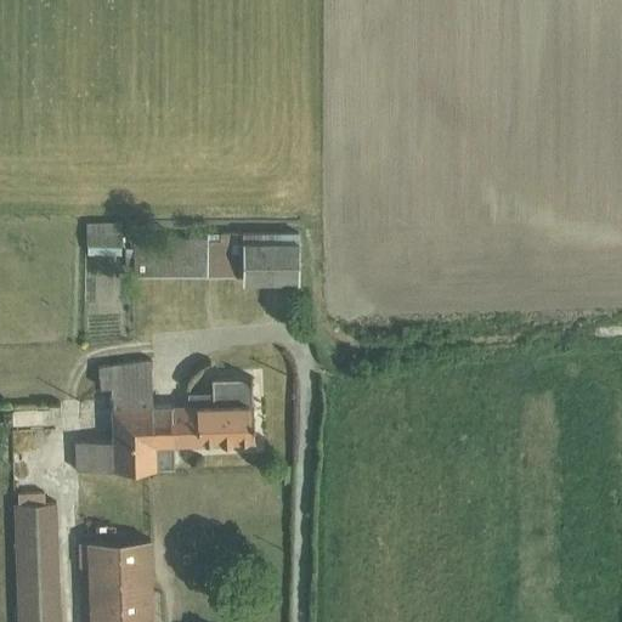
[(120,224),(85,222),(85,246),(85,255),(119,255),(120,247),(120,224)]
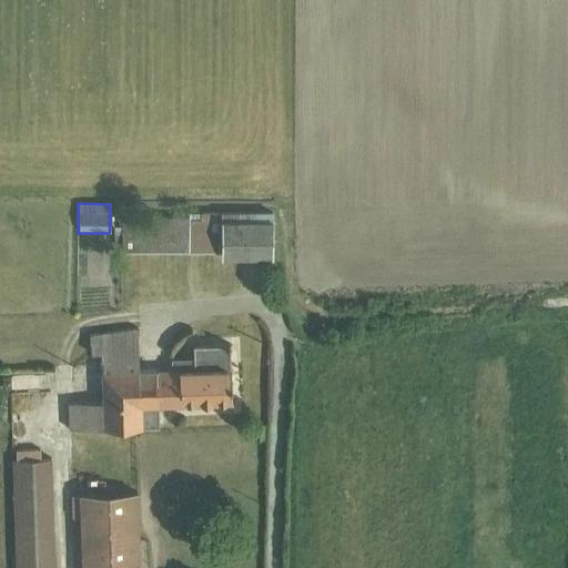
[(120,226),(112,226),(112,252),(121,252),(220,252),(220,260),(271,260),(272,213),(220,213),(200,213),(200,220),(189,220),(189,217),(121,217),(120,226)]
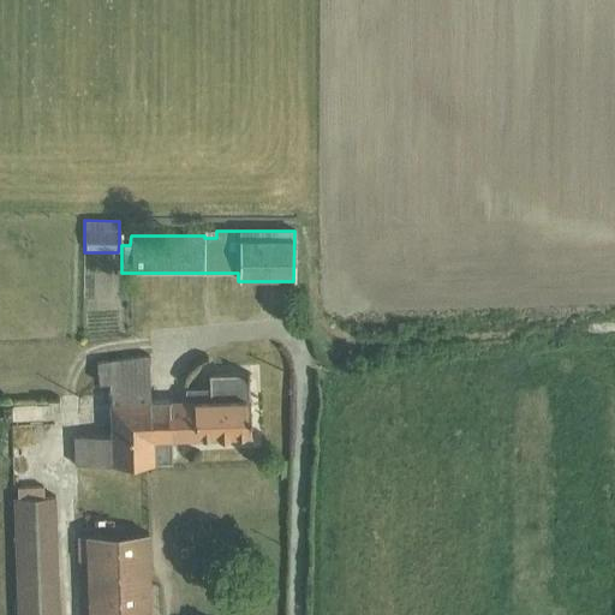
[(149,353),(97,360),(100,382),(109,381),(111,434),(112,463),(155,461),(154,437),(171,437),(251,435),(251,398),(250,396),(249,371),(209,372),(210,387),(210,398),(185,399),(150,399),(149,353)]
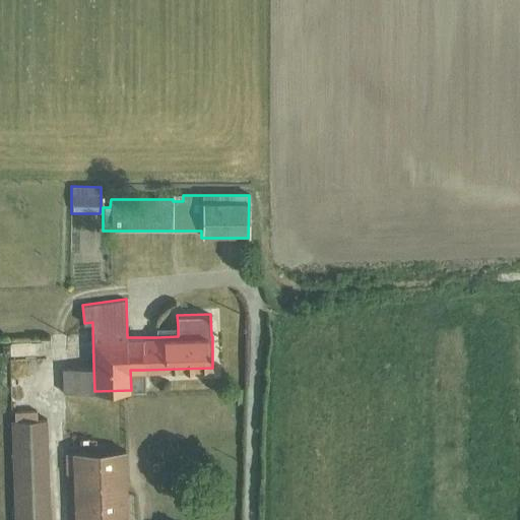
[(156,327),(156,337),(178,336),(178,327),(156,327)]
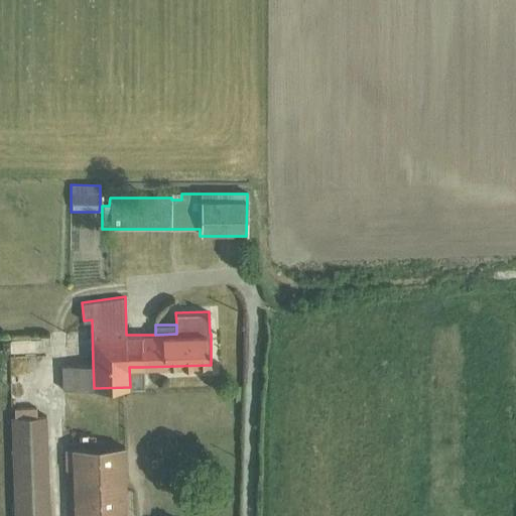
[(94,388),(93,364),(62,365),(62,389),(94,388)]
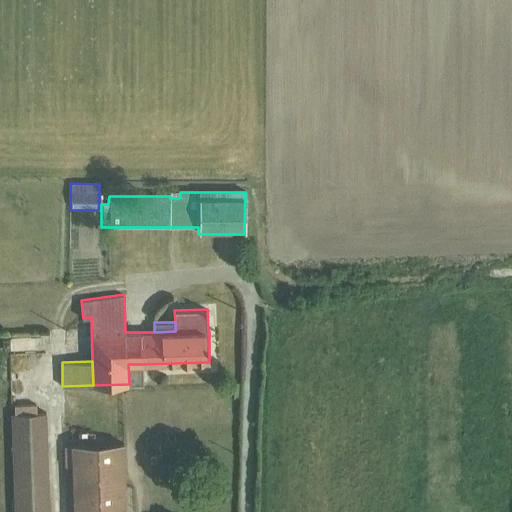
[(128,364),(129,384),(143,383),(142,364),(128,364)]
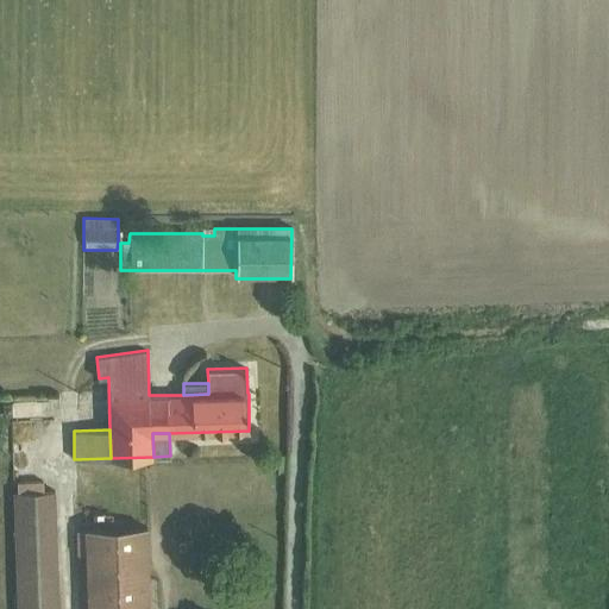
[(17,491),(13,493),(17,608),(58,608),(56,490),(44,491),(43,479),(17,481),(17,491)]
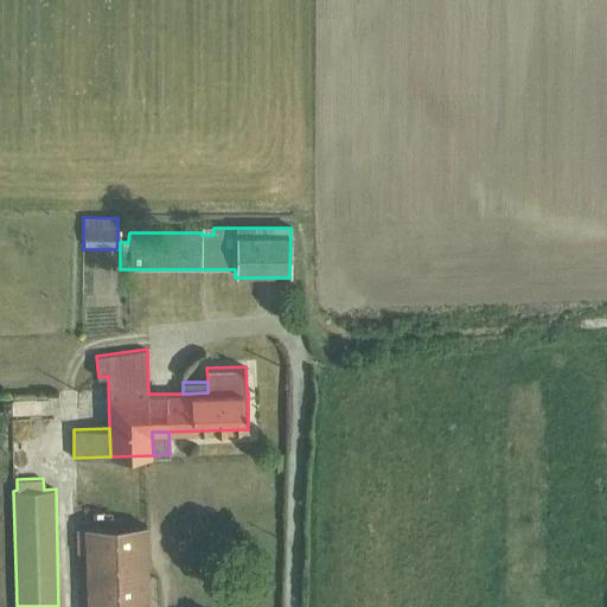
[(149,606),(147,524),(76,529),(77,551),(85,553),(87,606),(149,606)]
